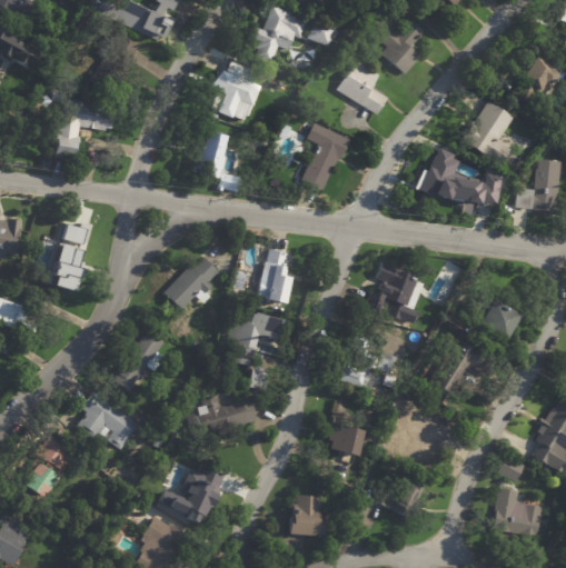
[(38,0),(25,25),(0,10),(0,0),(38,0)]
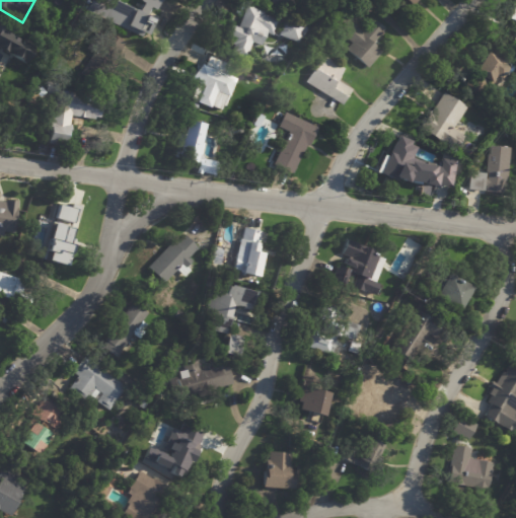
[(156,0),(153,6),(149,4),(144,12),(150,15),(142,31),(140,30),(139,33),(84,7),(88,0),(94,0),(96,1),(96,0),(119,0),(137,9),(142,0),(156,0)]
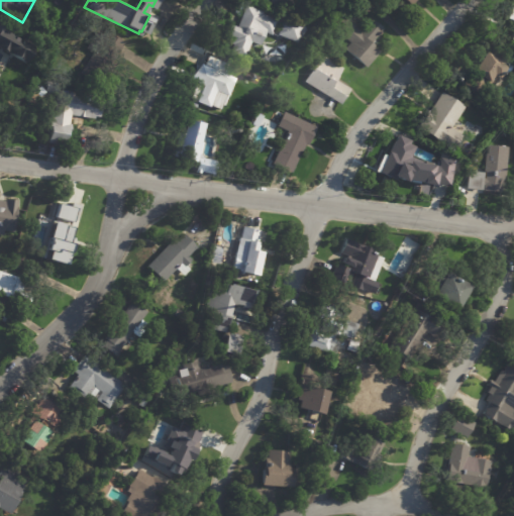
[(302,0),(295,14),(273,3),(274,0),(302,0)]
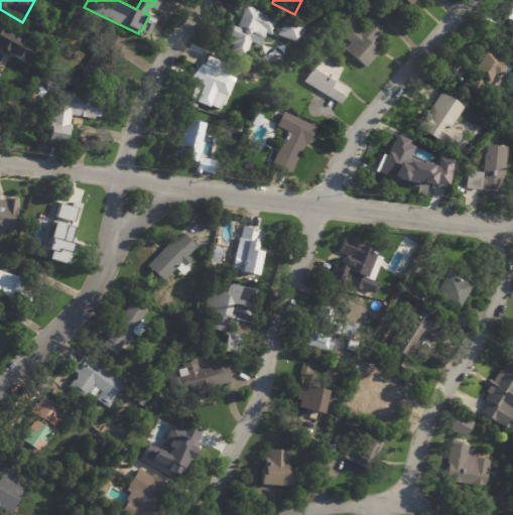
[(273,34),(267,31),(262,44),(254,40),(248,56),(233,50),(235,43),(233,42),(236,36),(227,32),(231,23),(240,26),(248,4),(265,11),(265,13),(280,19),(274,34),(273,34)]
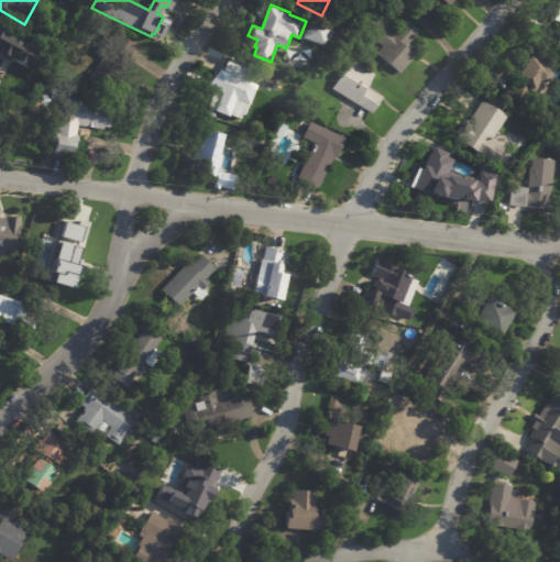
[(366,21),(359,15),(369,4),(375,11),(366,21)]
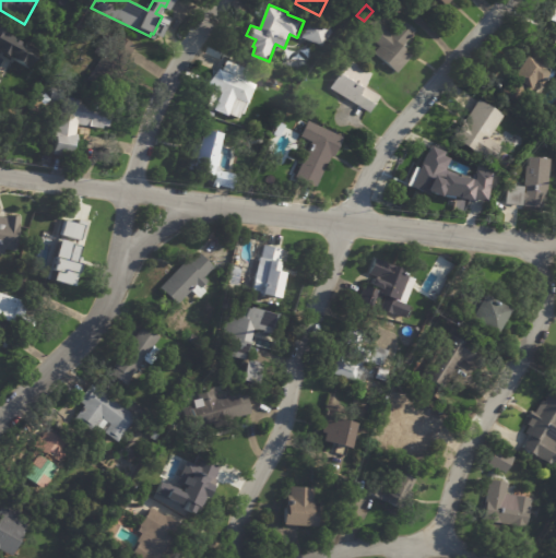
[(380,19),(387,24),(386,26),(393,33),(403,20),(416,31),(403,46),(414,55),(399,72),(376,52),(381,46),(362,27),(374,13),(380,19)]
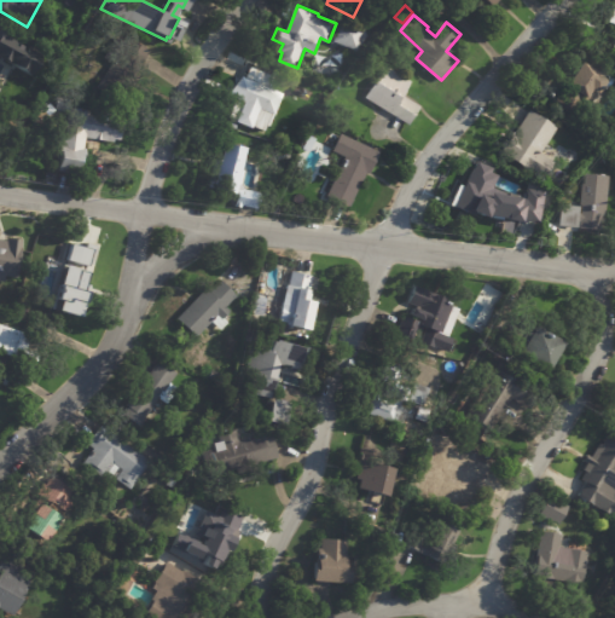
[(334,40),(342,19),(366,29),(358,50),(334,40)]
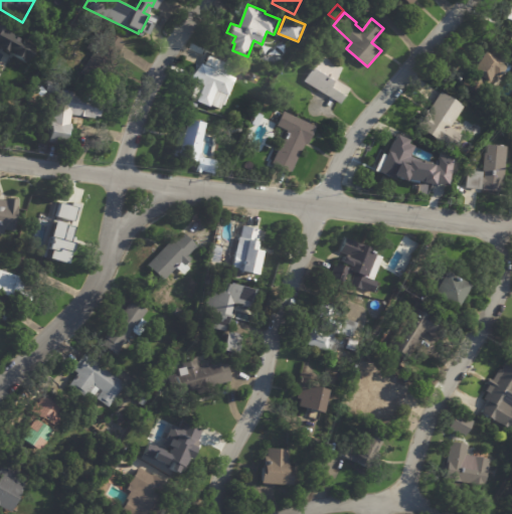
[(0,26),(16,36),(7,50),(0,45),(0,26)]
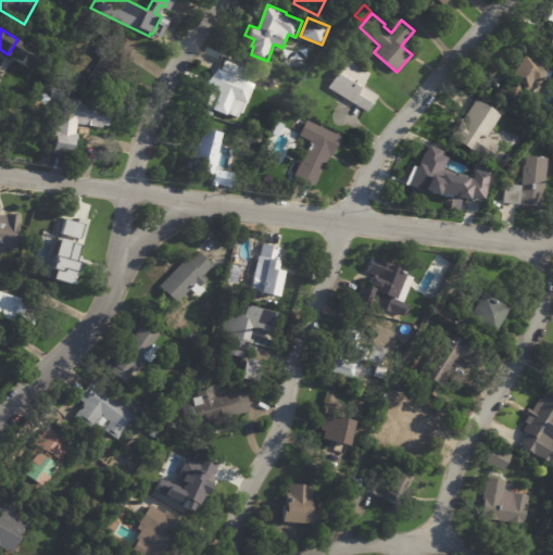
[(136,46),(114,79),(97,67),(110,48),(105,45),(114,32),(136,46)]
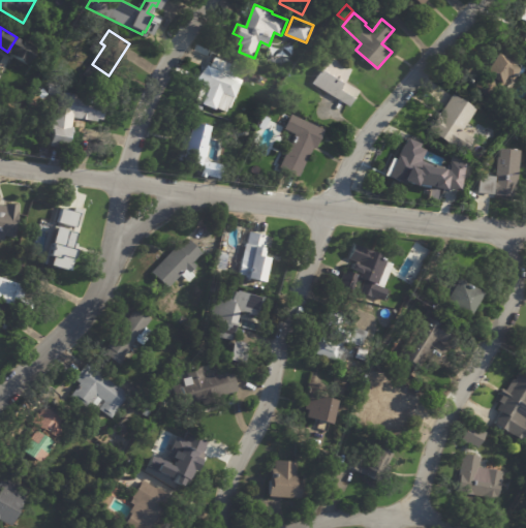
[(508,87),(502,83),(493,98),(476,87),(499,53),(522,67),(508,87)]
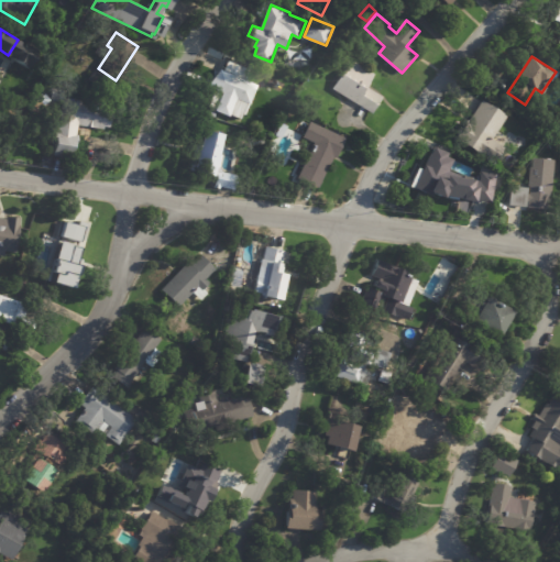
[(252,69),(244,88),(249,89),(244,100),(250,102),(243,121),(209,107),(229,57),(253,67),(252,69)]
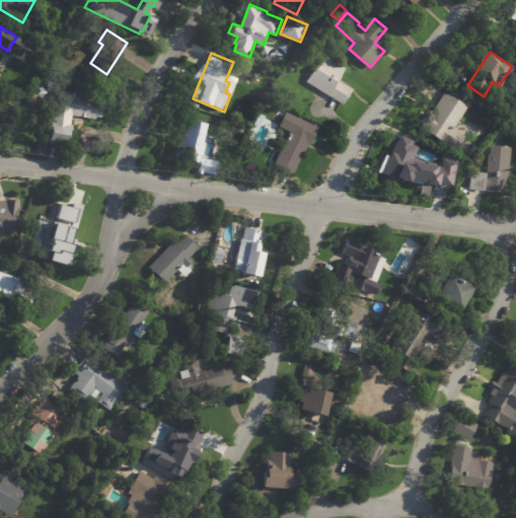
[(343,77),(341,80),(354,89),(345,104),(308,82),(325,55),(347,68),(342,75),(344,76),(343,77)]
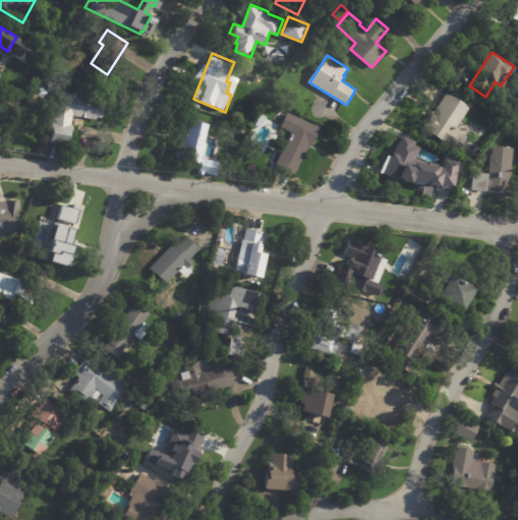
[(236,73),(242,61),(249,65),(244,77),(236,73)]
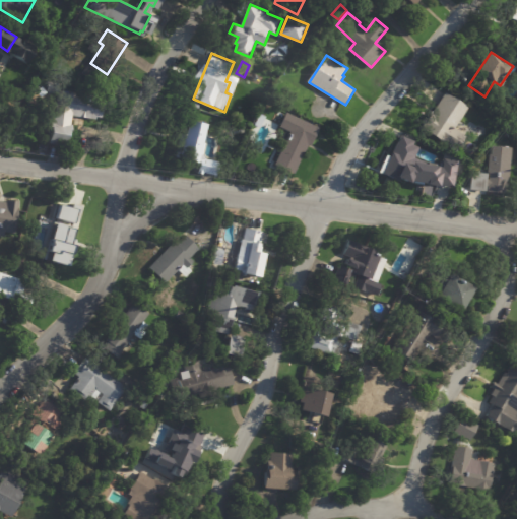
[(87,117),(73,115),(68,145),(51,142),(59,90),(106,99),(103,118),(98,117),(98,119),(87,117)]
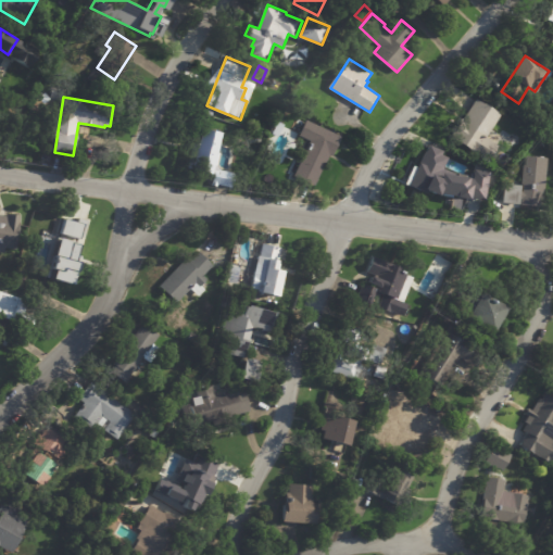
[(479,100),(502,114),(488,137),(500,144),(490,161),(451,136),(463,117),(465,118),(478,99),(479,100)]
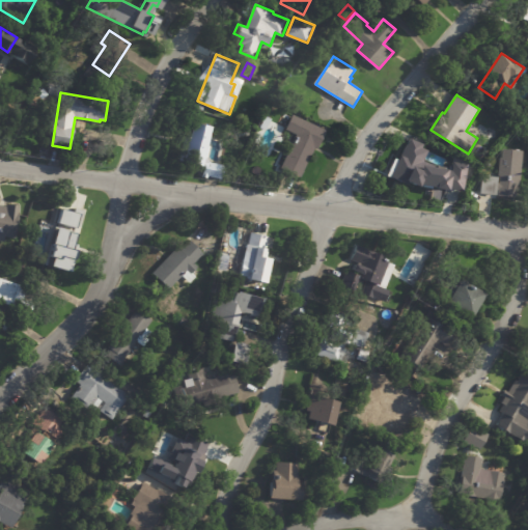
[(327,131),(318,148),(315,147),(301,176),(281,167),(298,134),(286,129),(295,114),(327,131)]
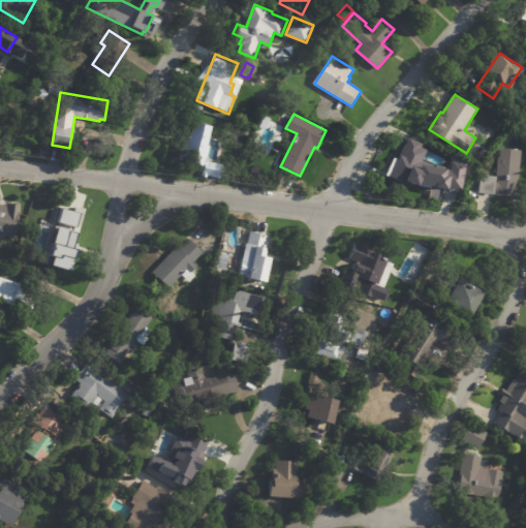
[(268,116),(271,117),(266,129),(261,127),(267,115),(268,116)]
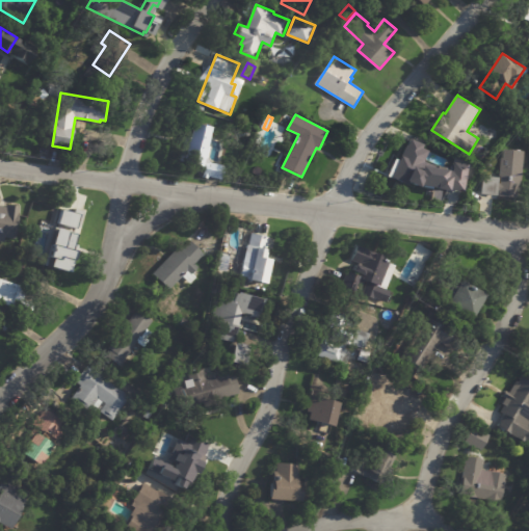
[(210,139),(209,145),(213,147),(211,157),(214,162),(227,165),(223,179),(211,176),(210,178),(205,177),(207,166),(184,161),(189,137),(191,137),(194,123),(213,127),(210,139)]
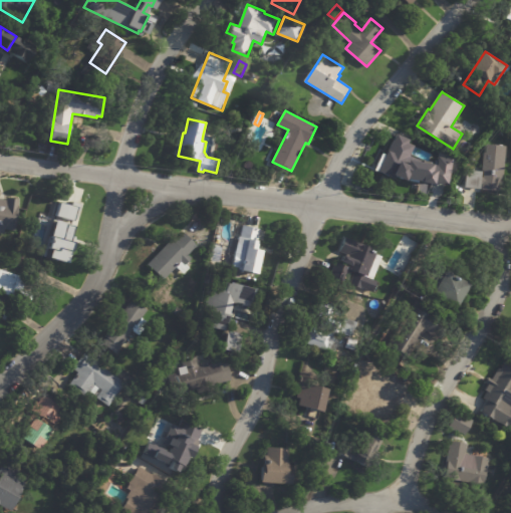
[(408,159),(431,163),(431,169),(434,169),(434,164),(437,165),(439,156),(453,158),(449,184),(433,182),(432,184),(420,181),(420,180),(405,178),(404,181),(378,170),(397,133),(410,139),(408,142),(414,144),(408,159)]
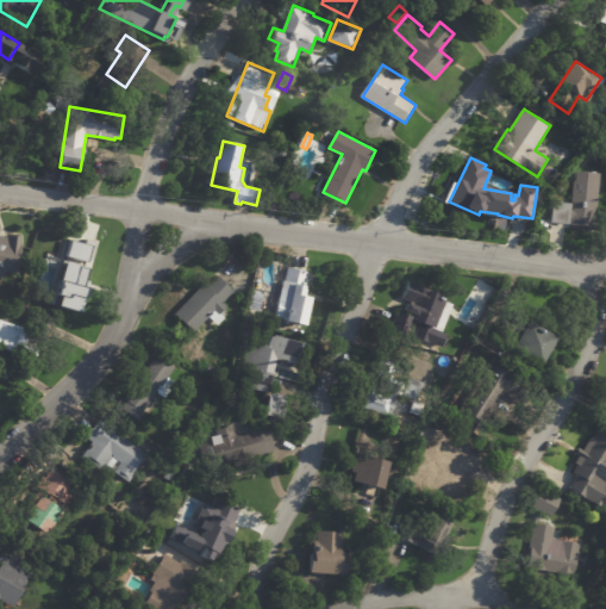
[(591,225),(573,224),(573,217),(570,217),(570,223),(553,222),(555,200),(573,203),(575,180),(576,180),(578,171),(601,173),(597,227),(591,225)]
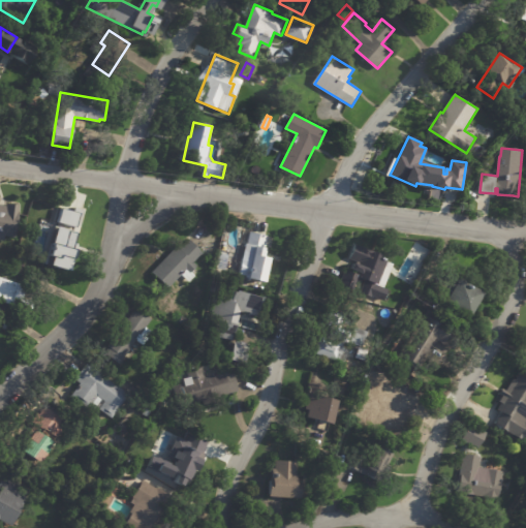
[(0,207),(6,208),(7,203),(13,204),(12,209),(21,210),(17,237),(0,235),(0,207)]
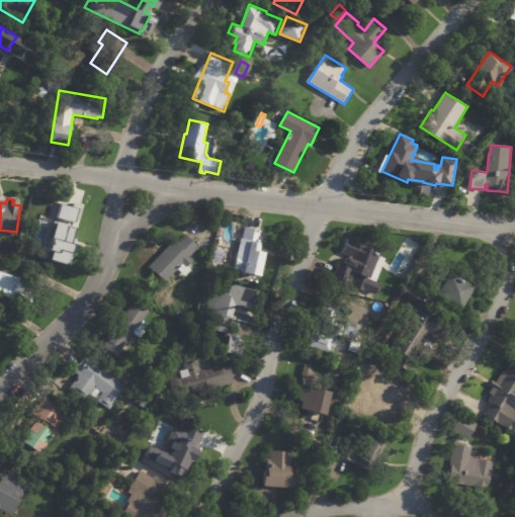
[(76,234),(72,252),(51,246),(58,221),(59,221),(64,203),(80,208),(75,226),(79,227),(76,234)]
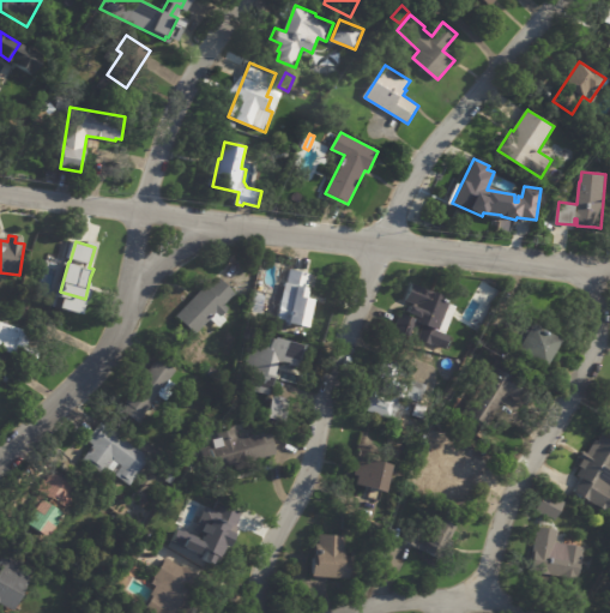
[(294,268),(314,272),(312,288),(309,287),(307,298),(315,299),(313,310),(314,310),(313,317),(312,316),(310,319),(307,319),(307,320),(310,322),(310,324),(307,323),(306,325),(289,322),(289,319),(281,318),(288,282),(287,281),(289,268),(294,268)]
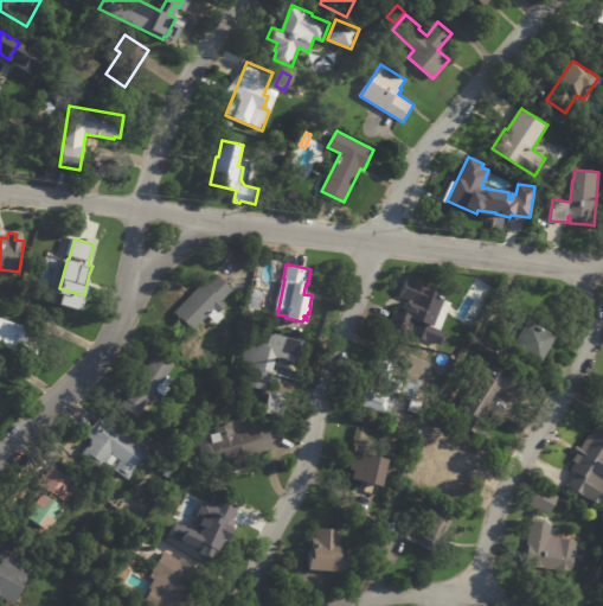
[(219,276),(233,289),(223,300),(228,304),(220,312),(225,316),(217,323),(209,314),(193,331),(174,313),(204,282),(206,285),(217,274),(219,276)]
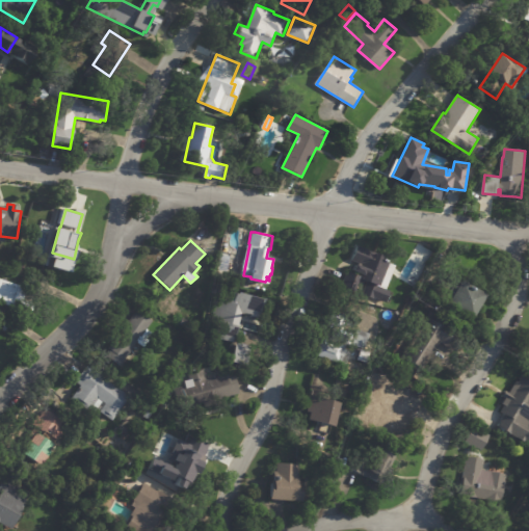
[(376,290),(367,286),(368,283),(365,281),(360,293),(343,286),(359,244),(390,257),(376,290)]
